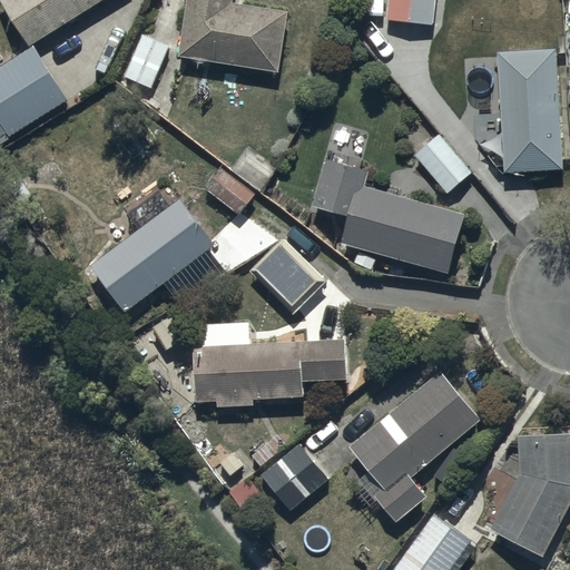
[(1,0),(29,45),(101,0),(1,0)]
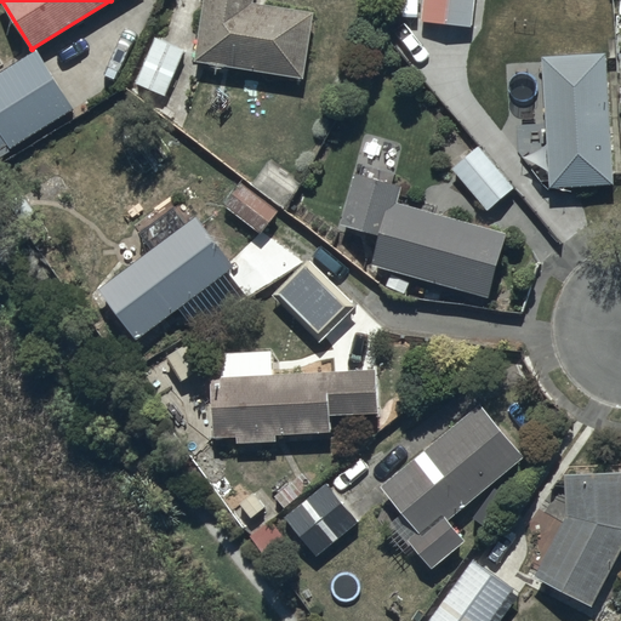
[(205,0),(197,63),(303,78),(312,11),(254,4),(254,0),(205,0)]
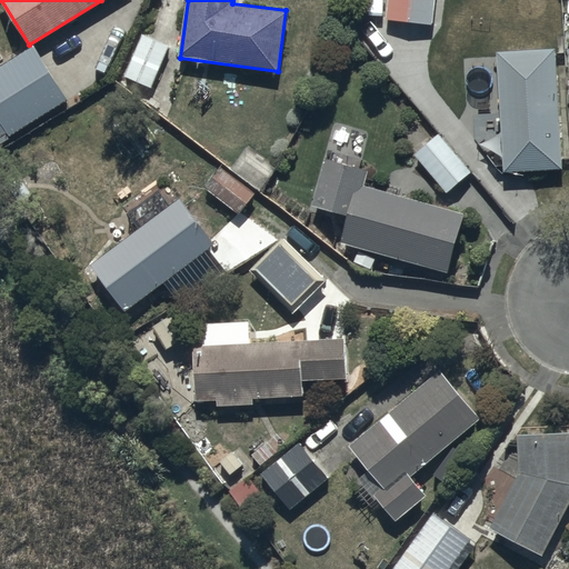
[(387,0),(387,20),(433,23),(435,0),(387,0)]
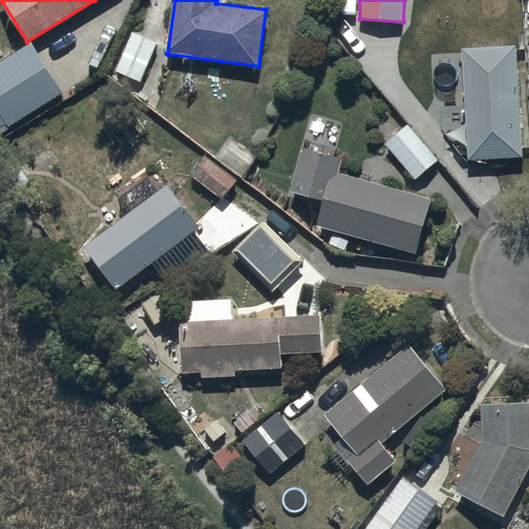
[(468,158),(523,156),(518,44),(515,45),(514,23),(463,26),(464,48),(463,48),(468,158)]
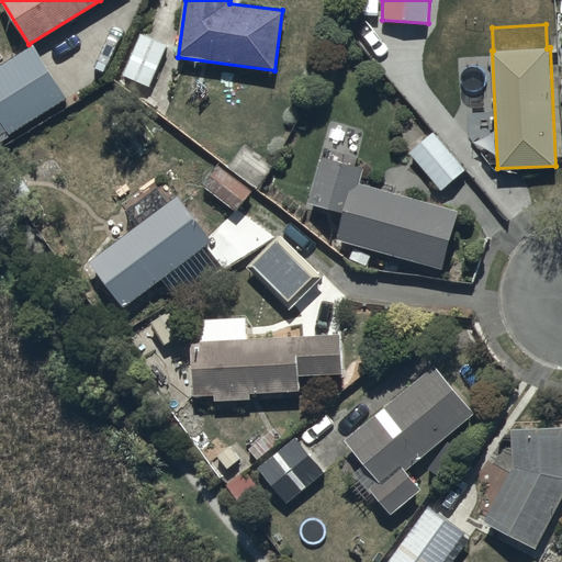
[(167,44),(139,33),(122,75),(149,86),(167,44)]
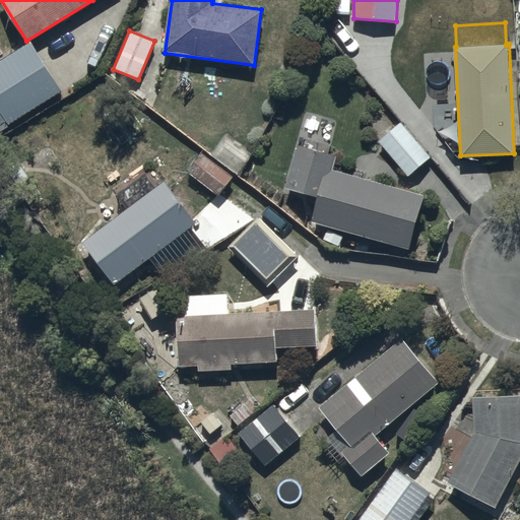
[(0,127),(63,89),(31,41),(0,60),(0,127)]
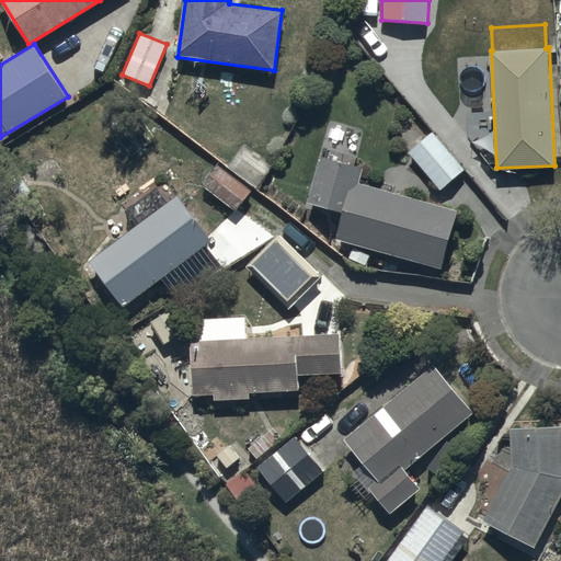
[(439,190),(465,168),(433,130),(408,151),(439,190)]
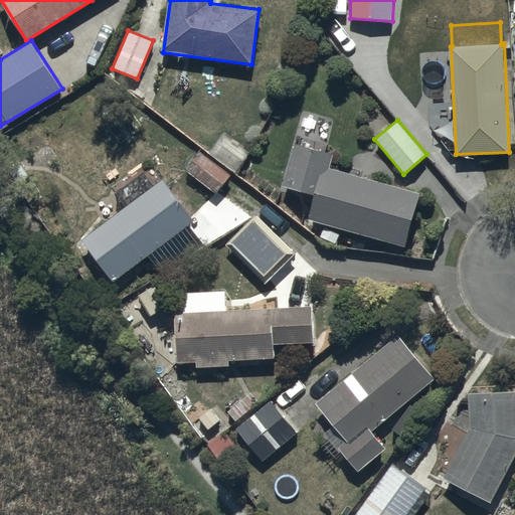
[(208,152),(236,172),(250,153),(222,133),(208,152)]
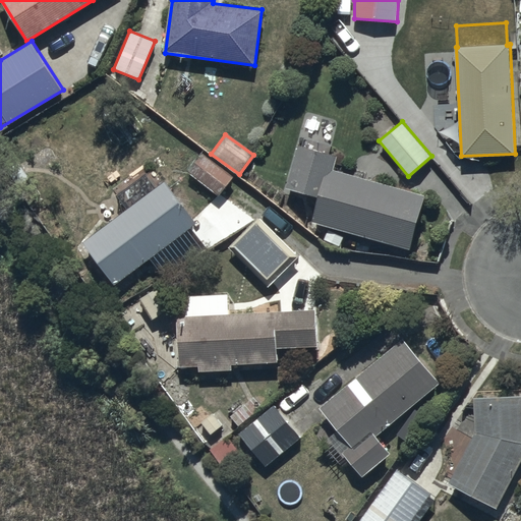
[(411,249),(425,194),(334,170),(338,155),(298,145),(286,188),(320,196),(312,223),(411,249)]
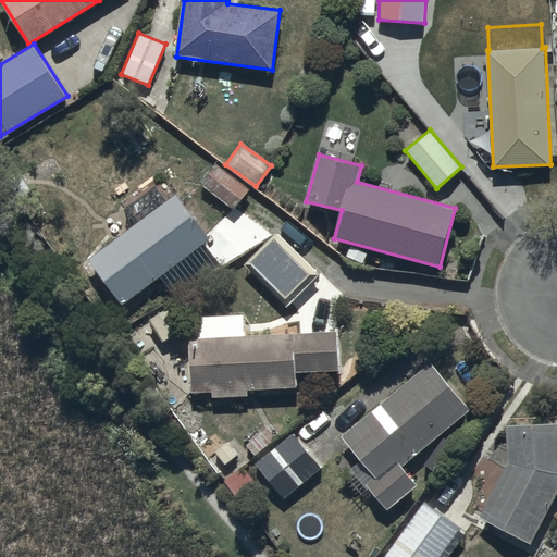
[(214,163),(199,183),(233,210),(249,192),(214,163)]
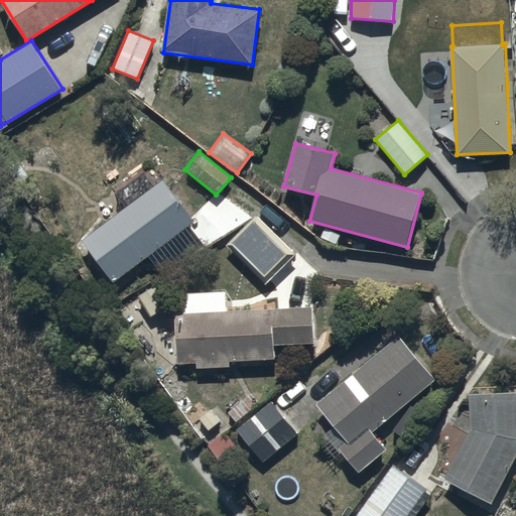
[(112,282),(195,221),(163,178),(81,240),(112,282)]
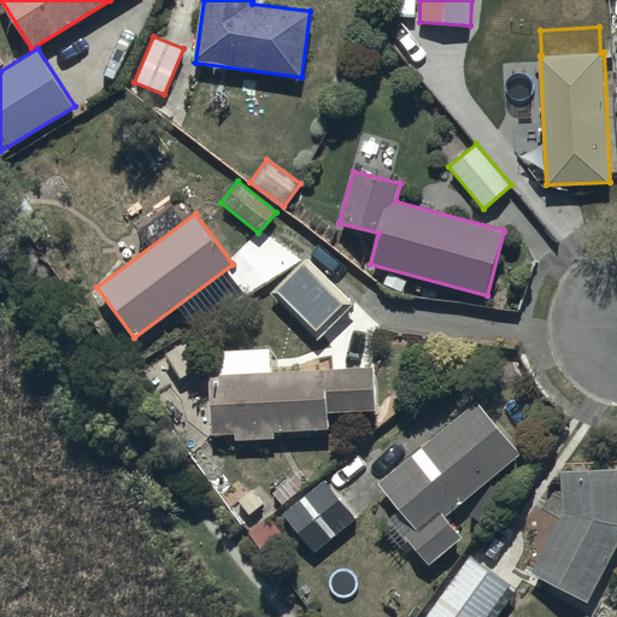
[(271,292),(318,340),(354,304),(307,257),(271,292)]
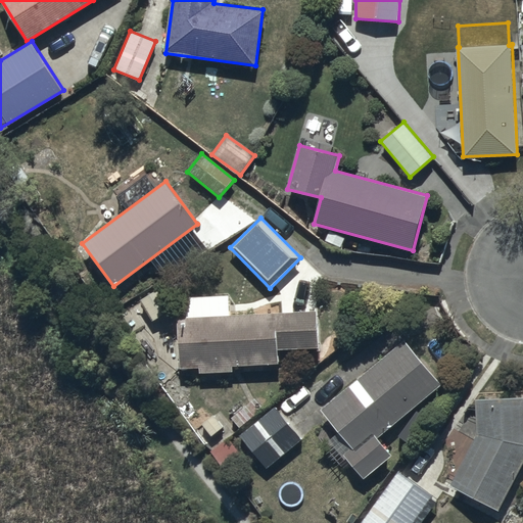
[(317,310),(307,310),(231,313),(230,294),(185,296),(186,317),(178,318),(155,329),(155,354),(180,367),(200,367),(200,373),(232,371),(232,365),(279,363),(279,349),(319,349),(317,310)]
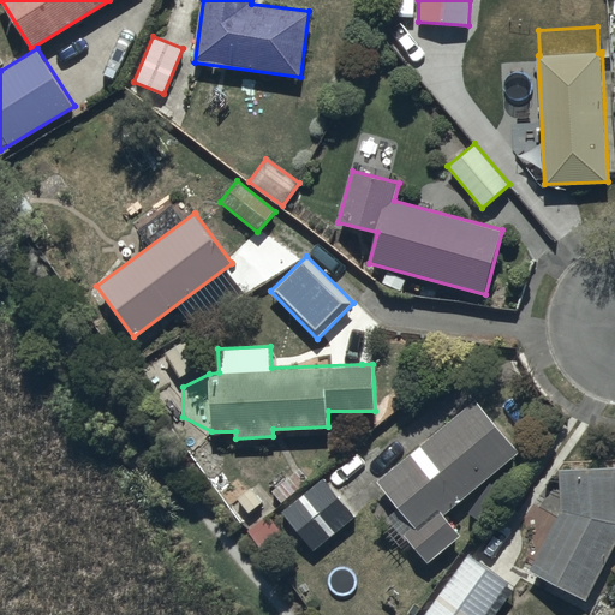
[(520,453),(475,399),(377,482),(416,526),(405,535),(429,562),(461,535),(446,517),(520,453)]
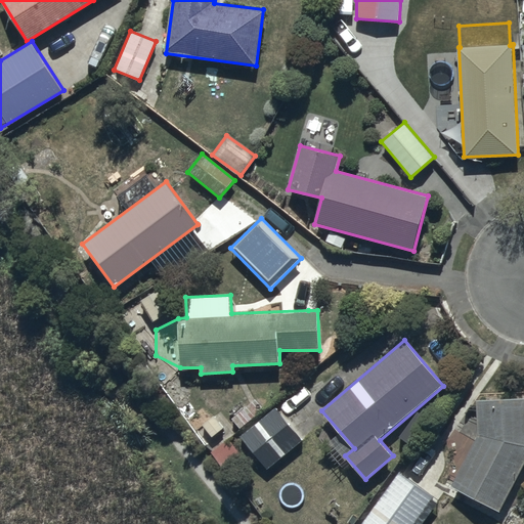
[(500,510),(523,464),(523,397),(477,399),(479,435),(452,485),(500,510)]
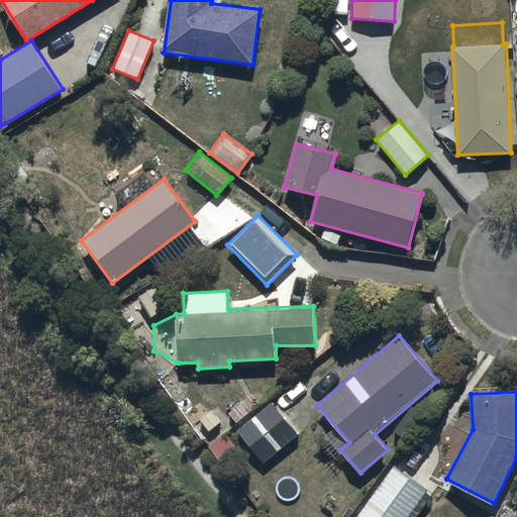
[(237,430),(264,463),(299,434),(273,402),(237,430)]
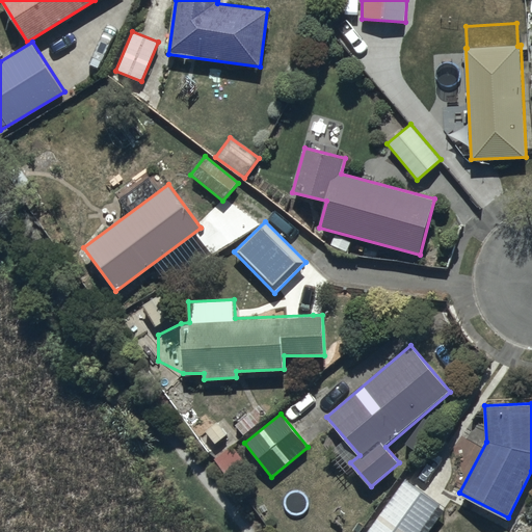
[(246,463),(232,445),(215,458),(230,477),(246,463)]
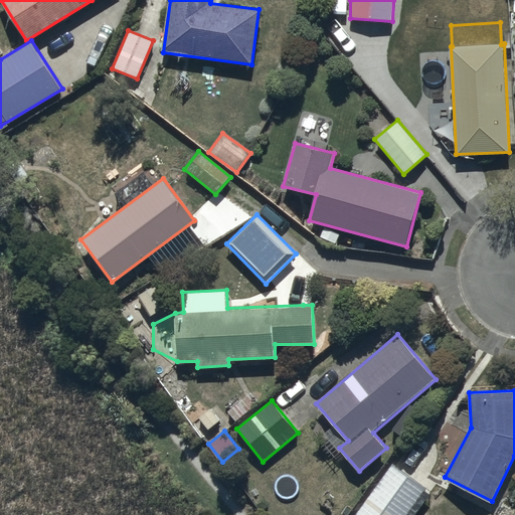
[(354,512),(357,514),(406,514),(425,490),(391,464),(354,512)]
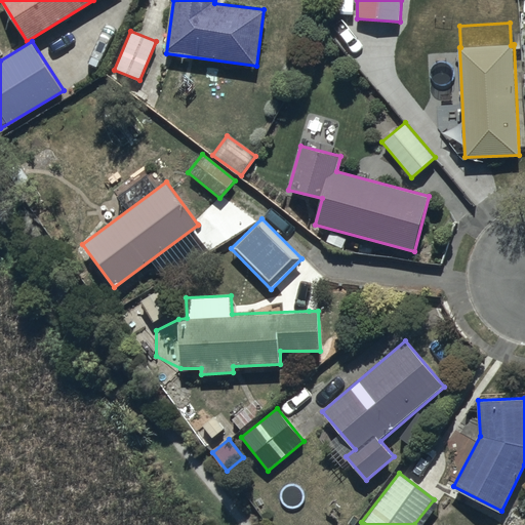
All buildings are outlined.
